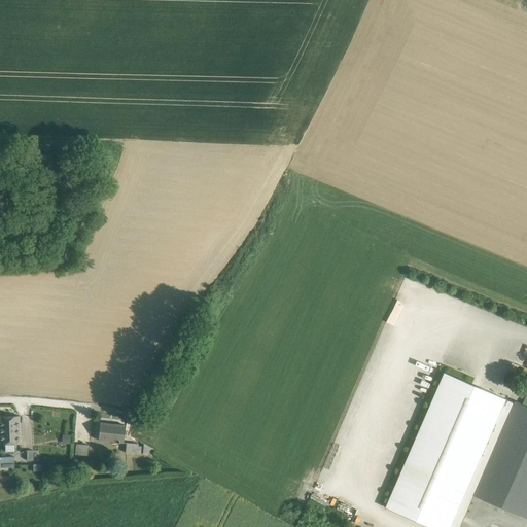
[(450,526),(507,400),(446,373),(386,506),(430,526),(450,526)]
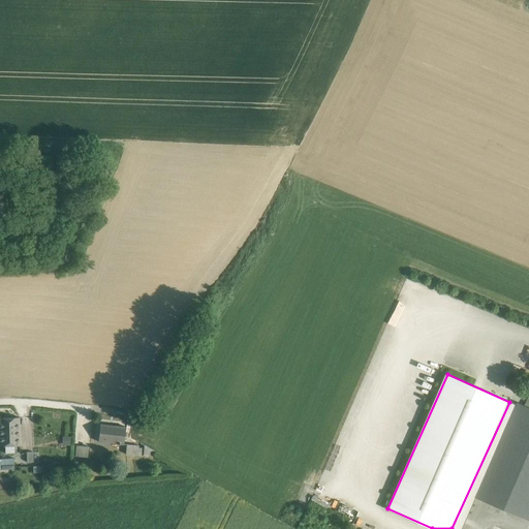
[(507,447),(500,443),(477,496),(528,517),(528,409),(525,408),(525,407),(507,447)]
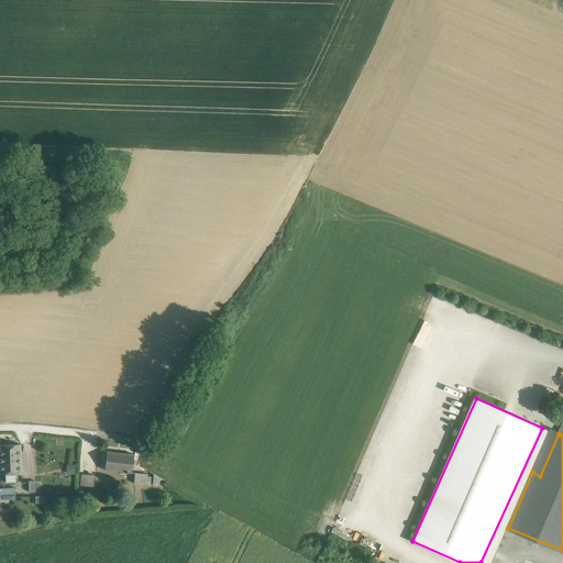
[(0,474),(6,475),(6,483),(15,483),(15,474),(22,474),(21,444),(0,445),(0,474)]
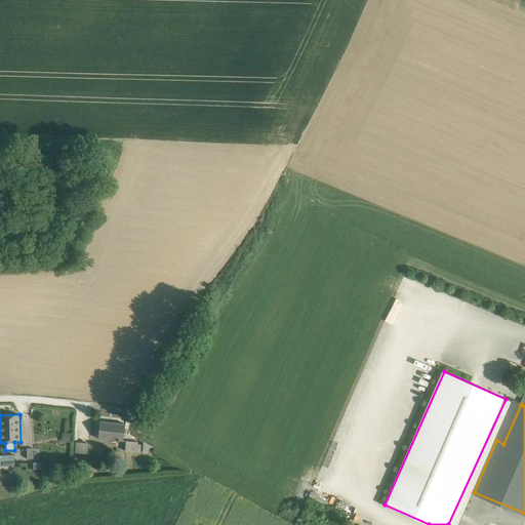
[(116,423),(99,421),(98,438),(118,440),(119,428),(116,427),(116,423)]
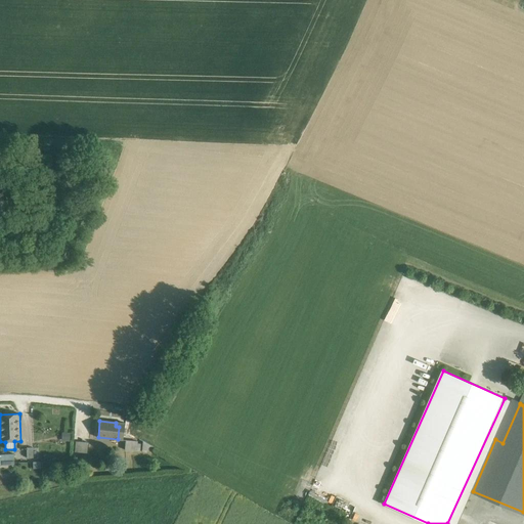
[(143,441),(131,439),(129,449),(145,452),(147,444),(143,444),(143,441)]
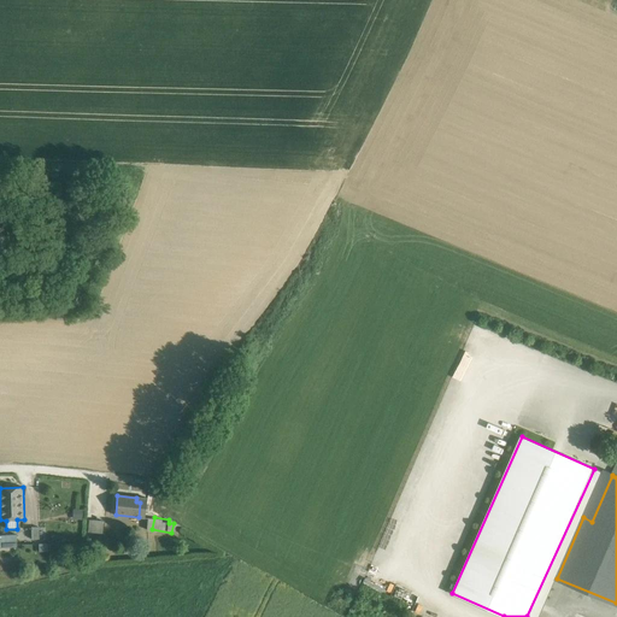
[(104,519),(92,518),(90,533),(103,534),(104,519)]
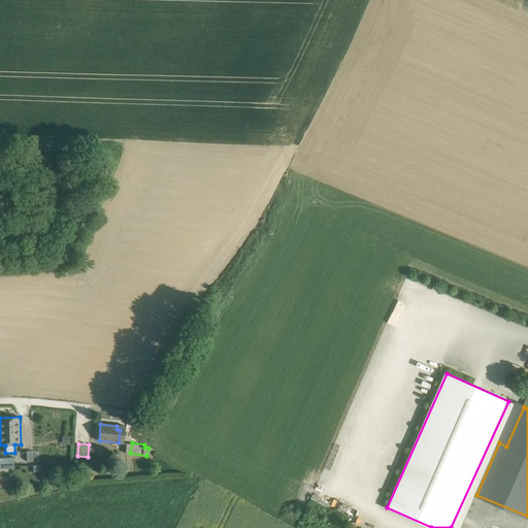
[(0,458),(0,468),(14,468),(14,458),(0,458)]
